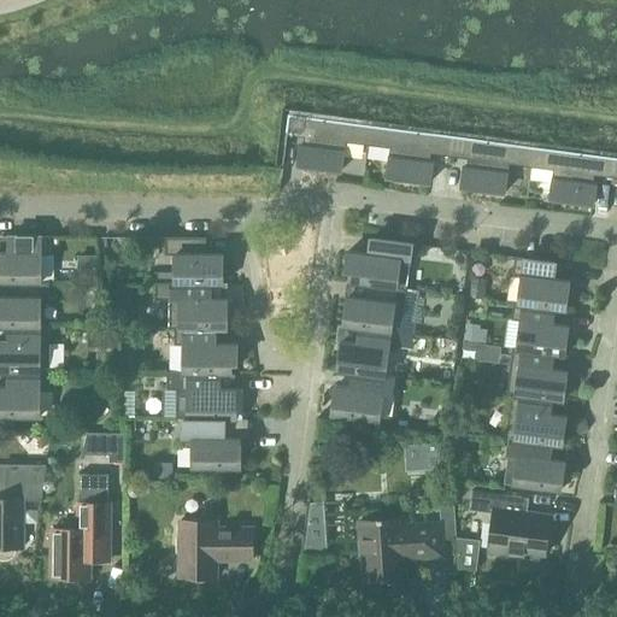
[(345,141),(368,145),(370,127),(288,116),(286,133),(287,133),(287,134),(306,136),(305,145),(301,145),(298,166),(341,171),(345,141)]
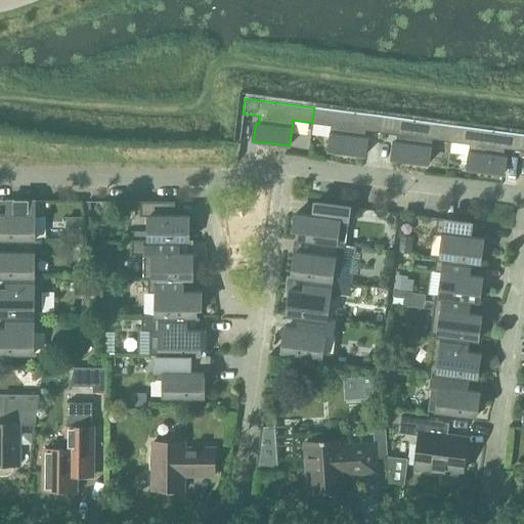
[(384,117),(314,107),(312,123),(333,125),(329,150),(364,156),(367,137),(363,137),(364,130),(382,132),(384,117)]
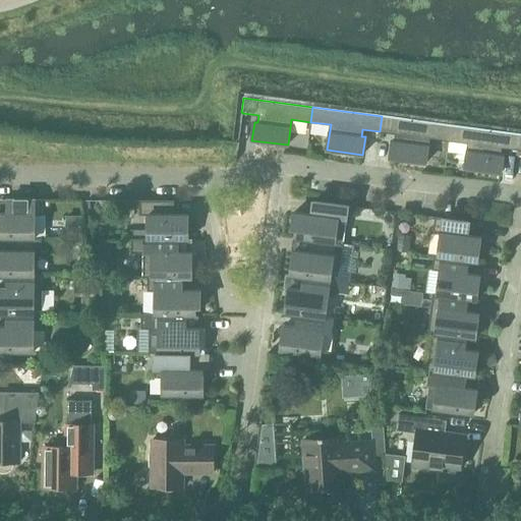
[(428,137),(449,140),(451,125),(382,116),(380,131),(397,133),(396,140),(393,140),(390,159),(425,163),(428,137)]
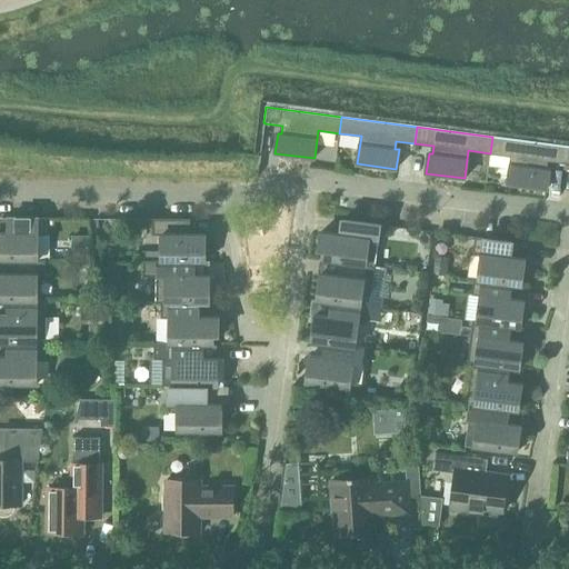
[(568,147),(492,137),(490,153),(511,157),(508,183),(547,189),(549,169),(546,169),(547,161),(566,163),(568,147)]
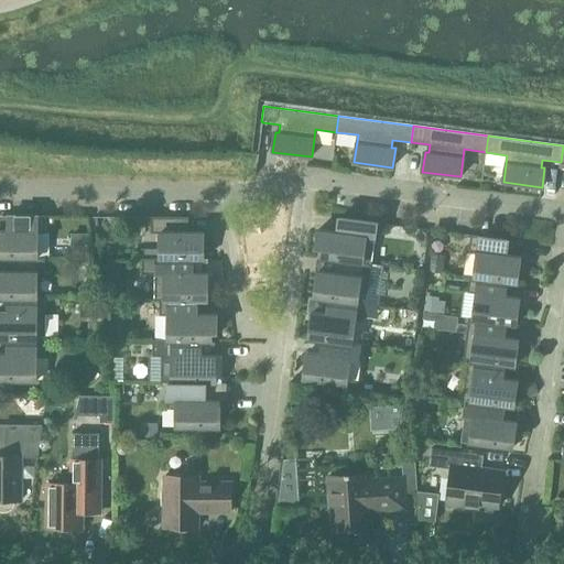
[(0,258),(14,259),(14,258),(36,258),(36,232),(45,232),(46,217),(15,216),(14,231),(0,230),(0,258)]
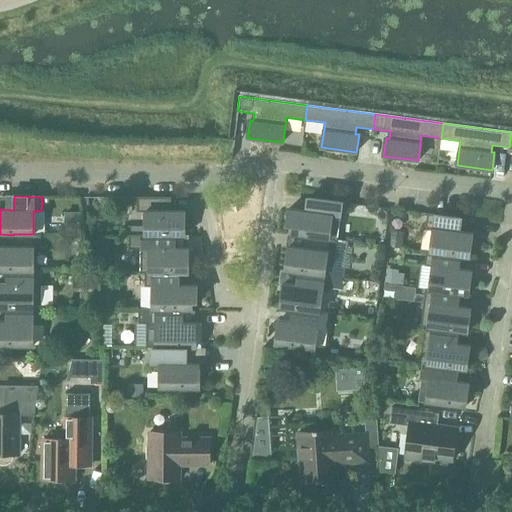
[(165,197),(137,197),(137,212),(145,212),(145,235),(169,235),(169,236),(184,236),(184,211),(165,211),(165,197)]
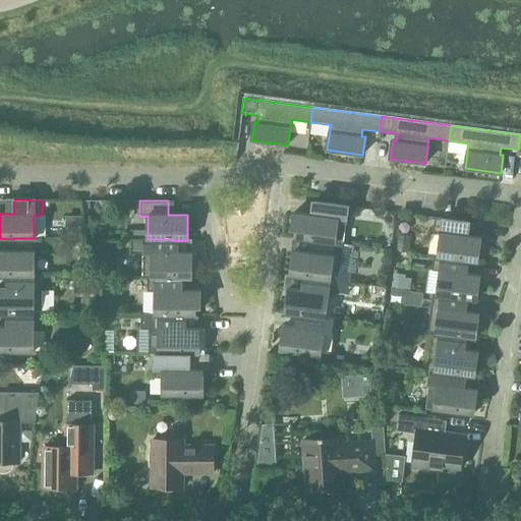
[(343,243),(348,206),(320,203),(317,216),(294,213),(293,220),(292,220),(291,229),(296,230),(295,238),(314,241),(314,240),(334,242),(335,242),(343,243)]
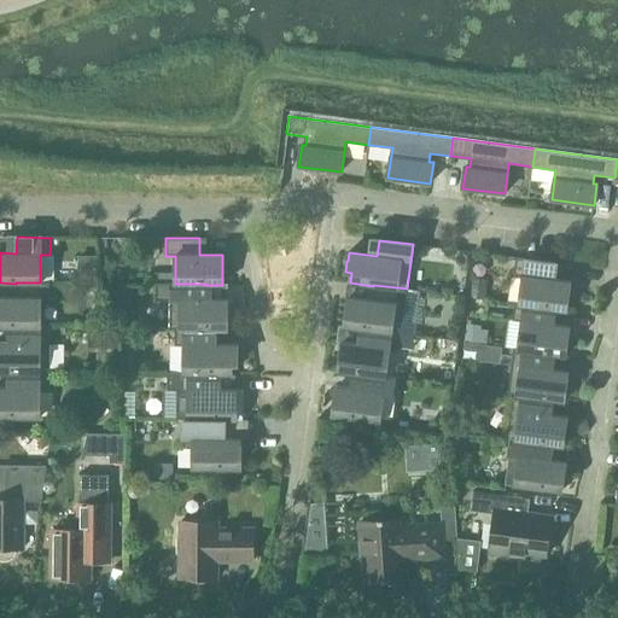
[(566,312),(570,281),(561,280),(564,264),(516,258),(513,275),(523,277),(519,304),(548,308),(548,309),(566,312)]
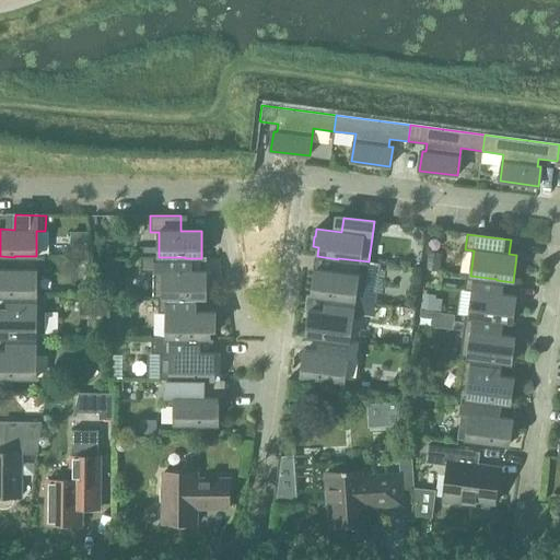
[(36,296),(36,271),(45,271),(45,256),(36,256),(14,256),(14,257),(14,270),(0,269),(0,296),(14,298),(14,296),(36,296)]
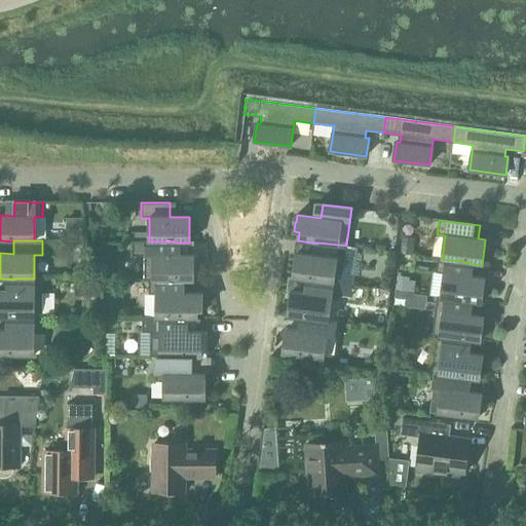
[(133,240),(133,256),(145,256),(145,280),(149,280),(149,279),(178,279),(178,280),(193,280),(193,255),(174,255),(174,242),(174,241),(149,241),(133,240)]
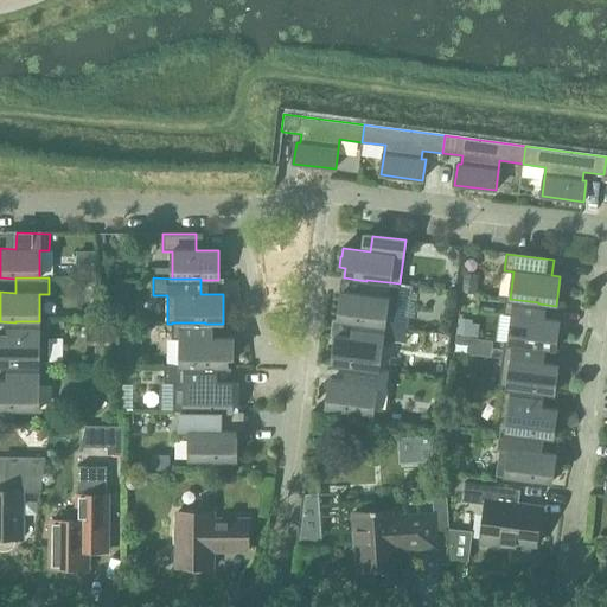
[(464,279),(462,293),(477,294),(478,281),(464,279)]
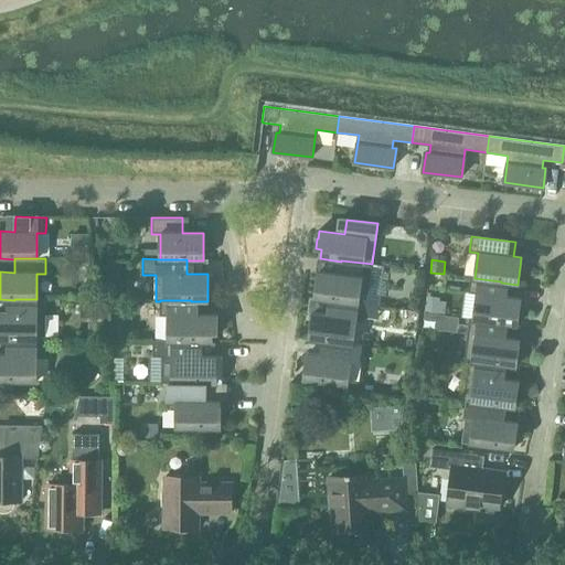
[(318,272),(315,299),(336,302),(336,301),(366,305),(372,264),(363,263),(362,263),(341,260),(341,262),(339,275),(318,272)]
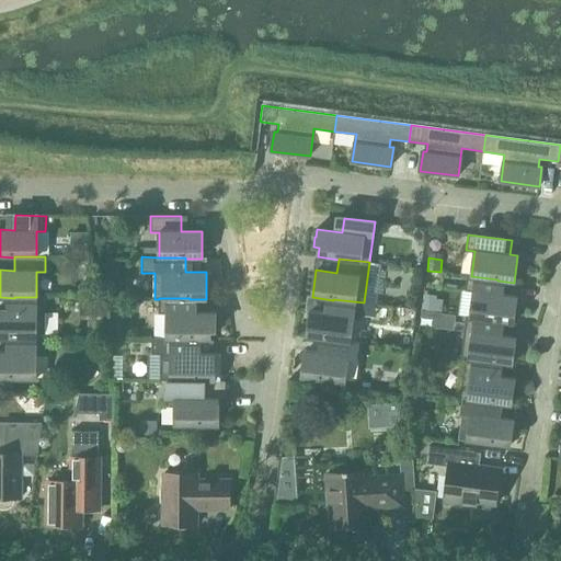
[(115,275),(115,262),(100,262),(100,275),(115,275)]
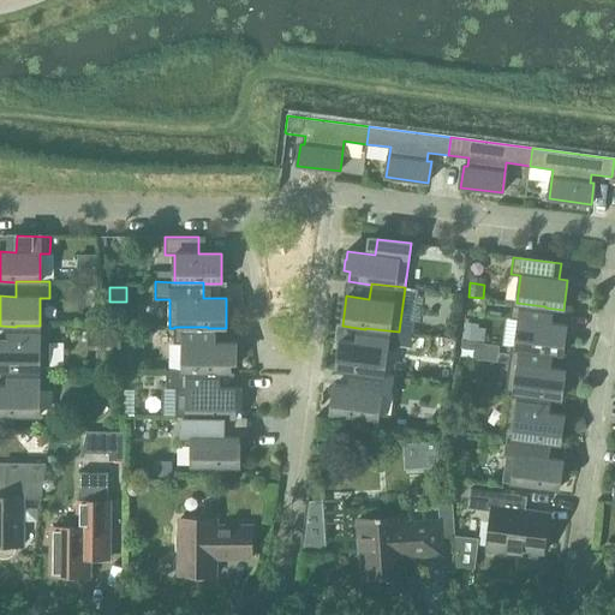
[(519,321),(515,347),(544,352),(562,354),(566,326),(543,322),(545,308),(545,306),(517,303),(512,302),(509,320),(519,321)]
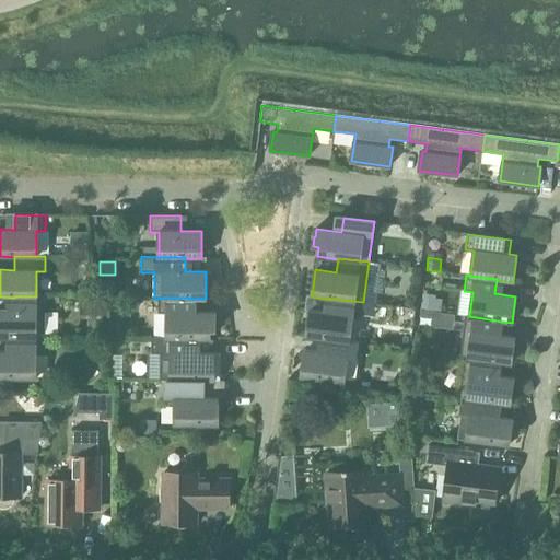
[(0,337),(14,338),(14,337),(45,337),(45,296),(36,296),(14,296),(14,298),(14,311),(0,311),(0,337)]
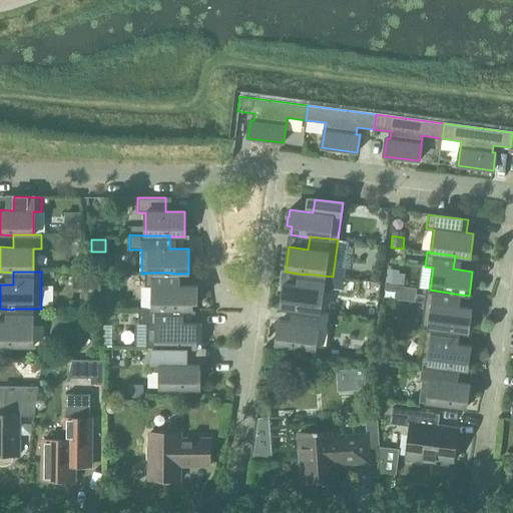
[(153,287),(153,310),(176,310),(176,311),(191,311),(191,303),(196,303),(196,287),(173,286),(173,274),(173,273),(145,273),(145,274),(145,287),(153,287)]
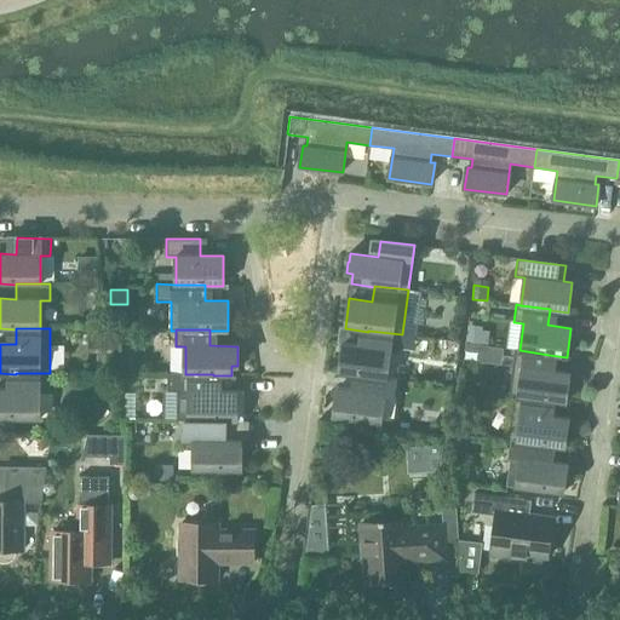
[(466,343),(472,344),(480,345),(482,331),(468,329),(466,343)]
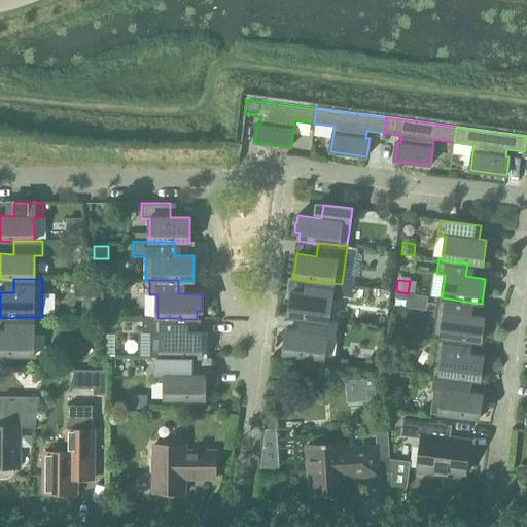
[(288,317),(308,319),(328,321),(331,299),(340,300),(342,284),(313,281),(313,282),(311,294),(292,291),(288,317)]
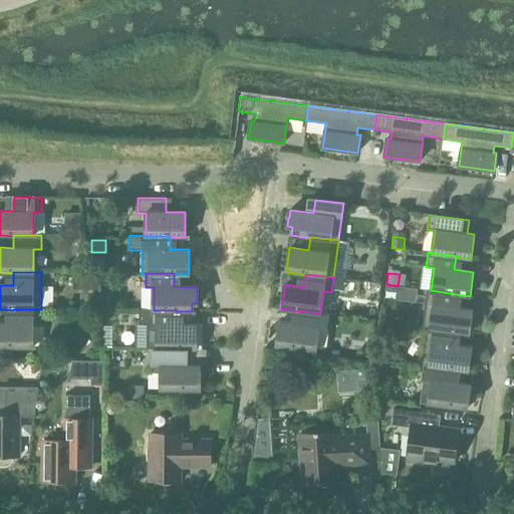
[(386,291),(417,294),(417,288),(387,284),(386,291)]
